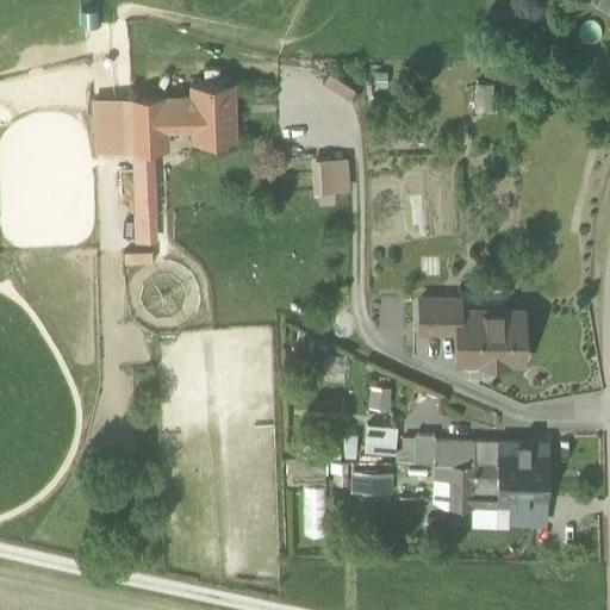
[(192,119),(192,142),(234,139),(231,82),(190,83),(191,97),(192,119)]
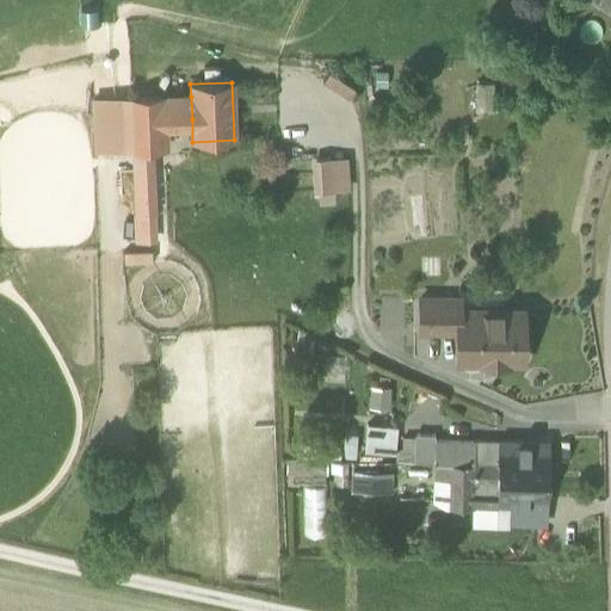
[(130,97),(131,150),(154,149),(164,149),(164,121),(192,119),(191,97),(162,99),(162,96),(130,97)]
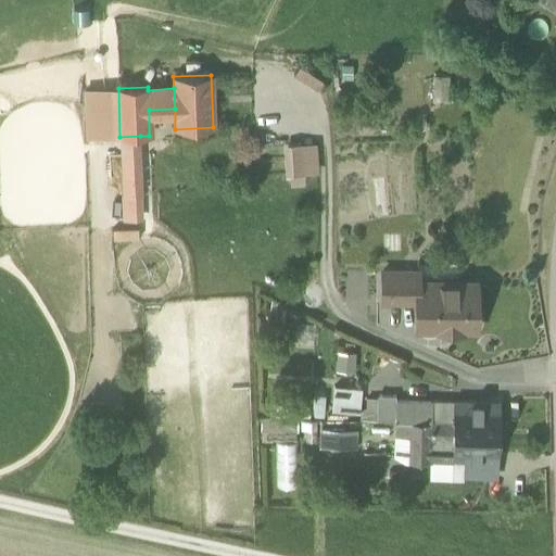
[(119,137),(118,88),(84,89),(86,138),(119,137)]
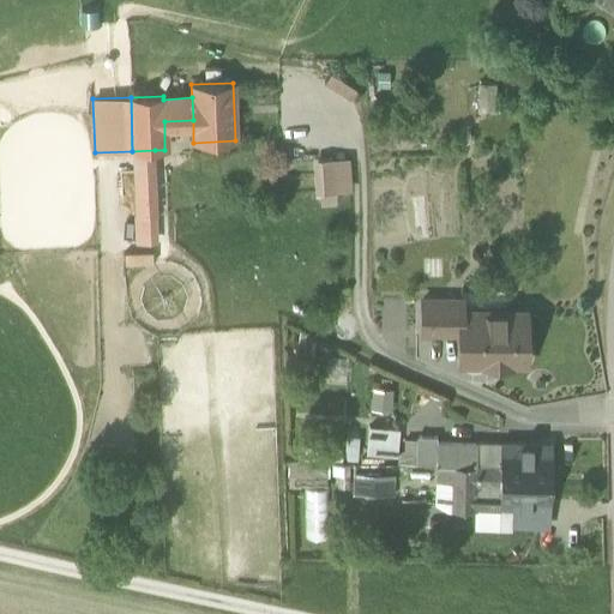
[(155,150),(132,151),(133,170),(149,170),(151,215),(152,241),(157,241),(155,150)]
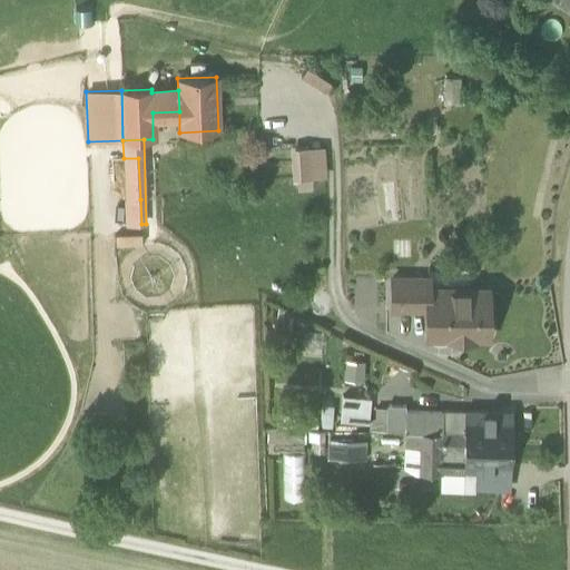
[(326,178),(324,146),(291,148),(293,179),(295,179),(296,190),(312,189),(312,178),(326,178)]
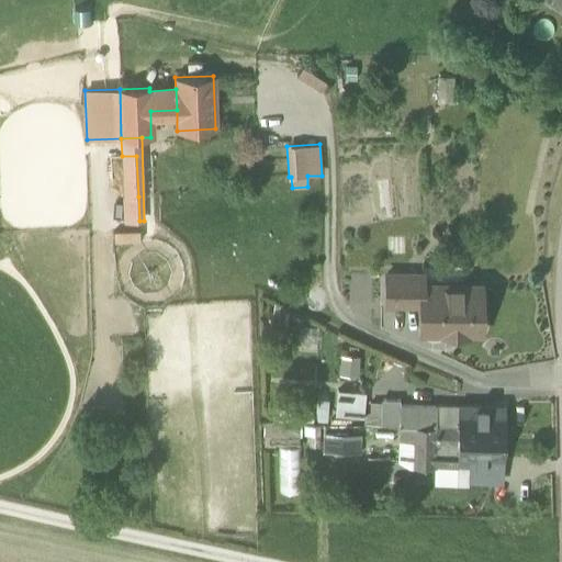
[(122,156),(124,197),(138,197),(136,156),(122,156)]
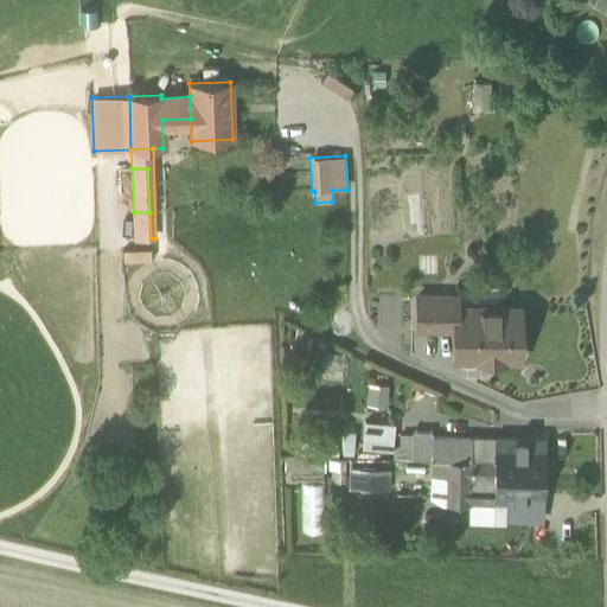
[(151,238),(149,212),(134,212),(135,240),(151,238)]
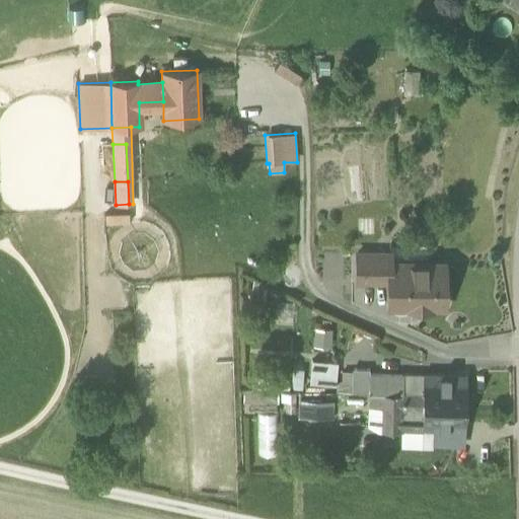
[(129,222),(129,213),(104,214),(104,223),(129,222)]
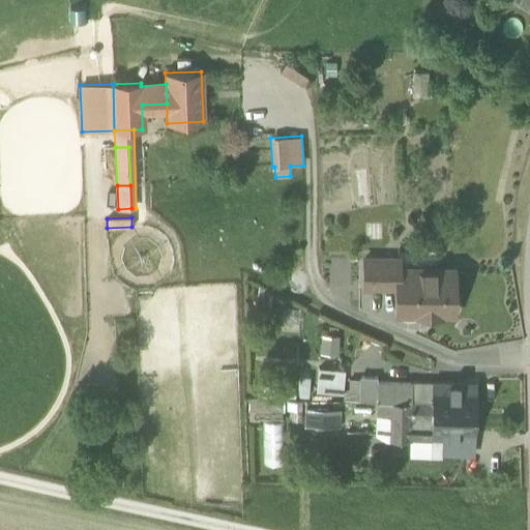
[(363,288),(398,288),(398,270),(399,270),(399,260),(364,260),(363,288)]
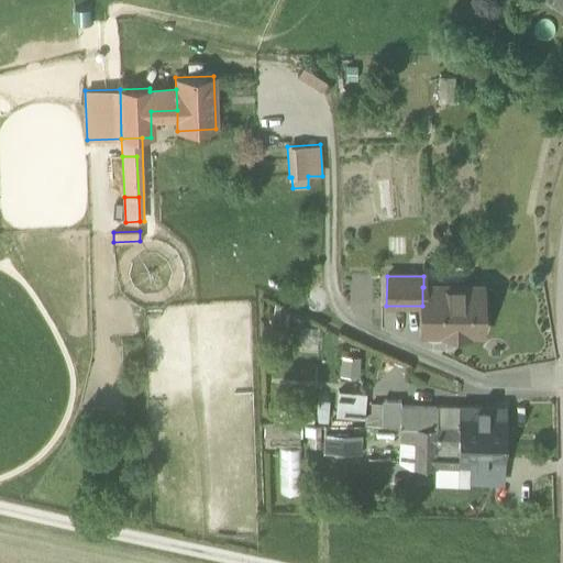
[(467,332),(482,332),(482,287),(423,287),(422,287),(422,306),(421,332),(443,332),(446,329),(464,329),(467,332)]
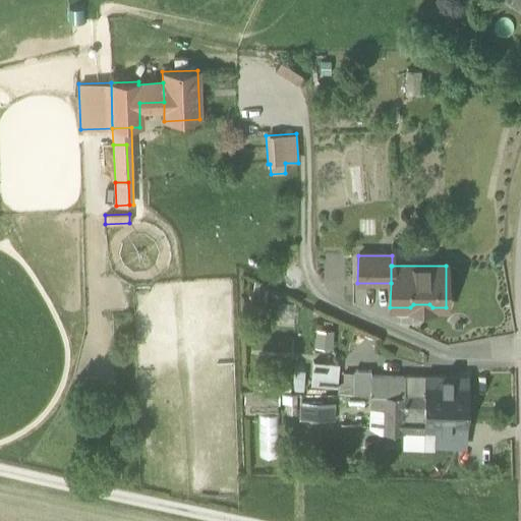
[(276,314),(293,316),(295,304),(277,302),(276,314)]
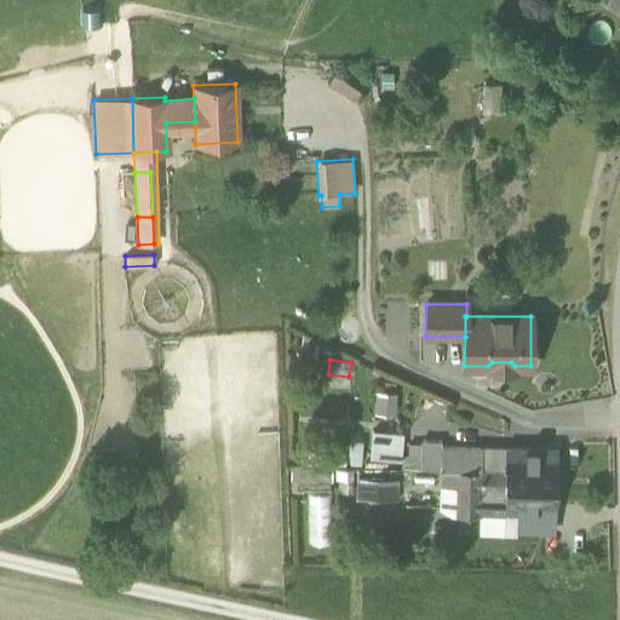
[(374,394),(374,415),(395,415),(396,395),(374,394)]
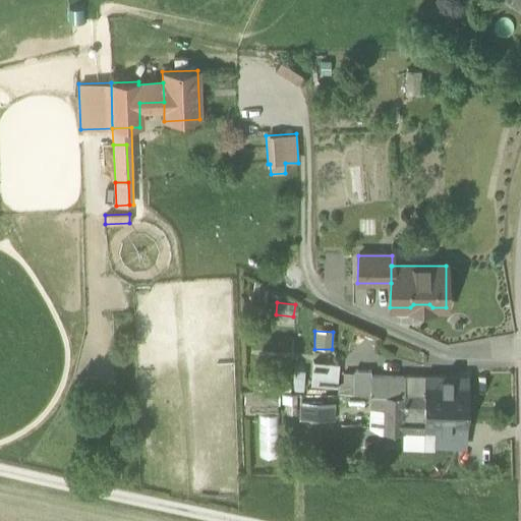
[(312,362),(310,386),(337,389),(339,365),(312,362)]
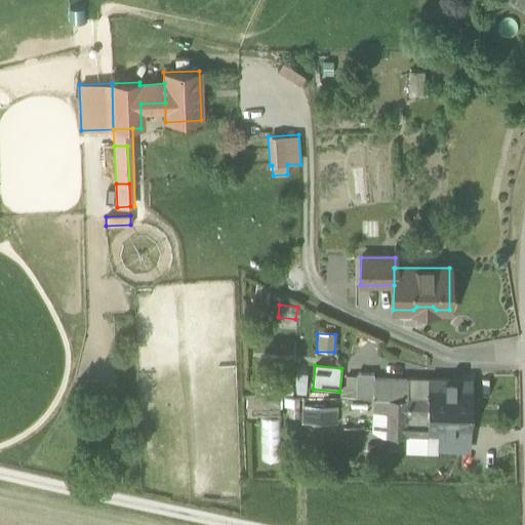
[(372,399),(373,399),(373,388),(373,377),(373,374),(356,373),(356,376),(355,398),(372,399)]
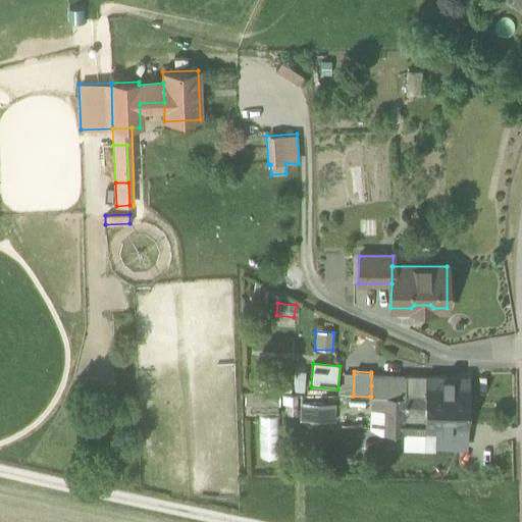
[(353,396),(354,374),(343,374),(343,386),(338,386),(338,396),(353,396)]
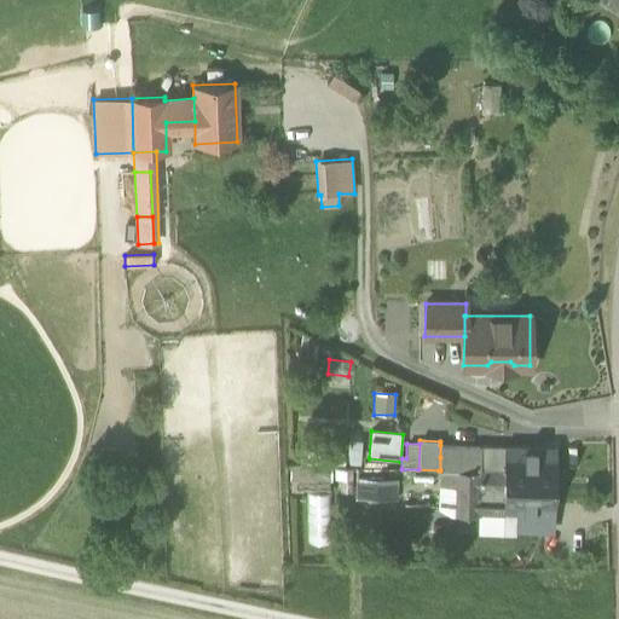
[(456,470),(457,457),(457,445),(440,445),(440,457),(440,470),(455,470),(456,470)]
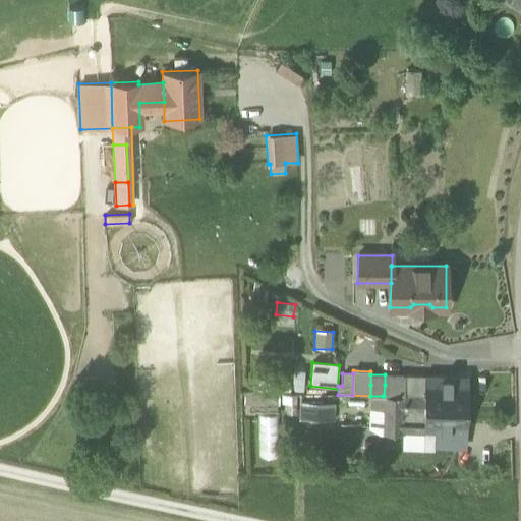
[(404,375),(385,374),(385,385),(404,386),(404,375)]
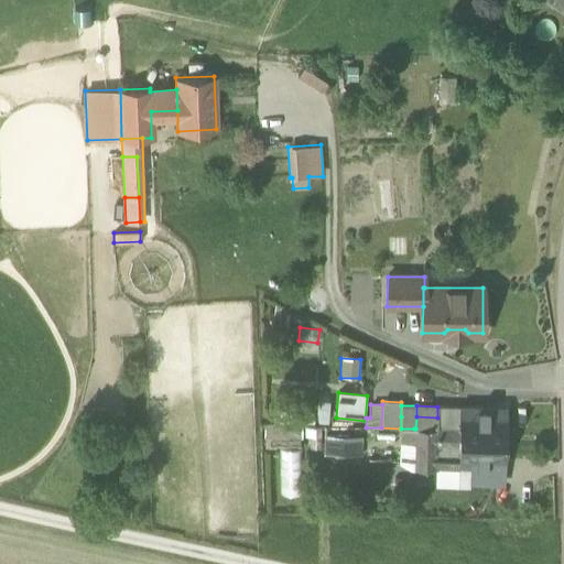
[(437,418),(437,426),(459,426),(459,418),(461,409),(459,407),(437,407),(437,418)]
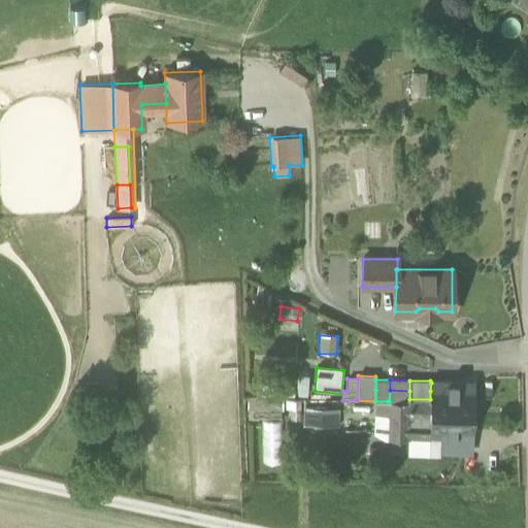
[(472,411),(473,392),(452,391),(452,383),(431,383),(430,391),(430,399),(430,409),(472,411)]
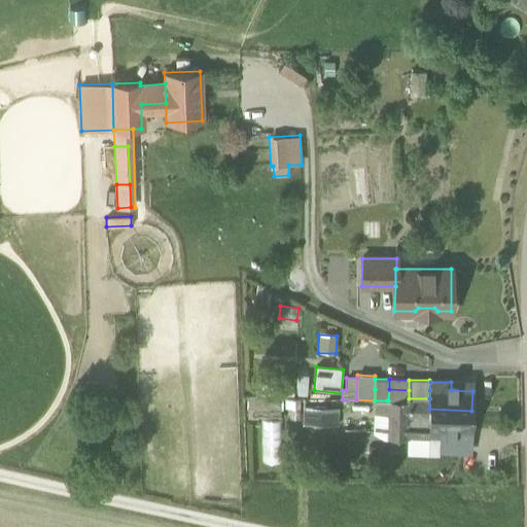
[(472,383),(451,382),(451,390),(472,391),(472,383)]
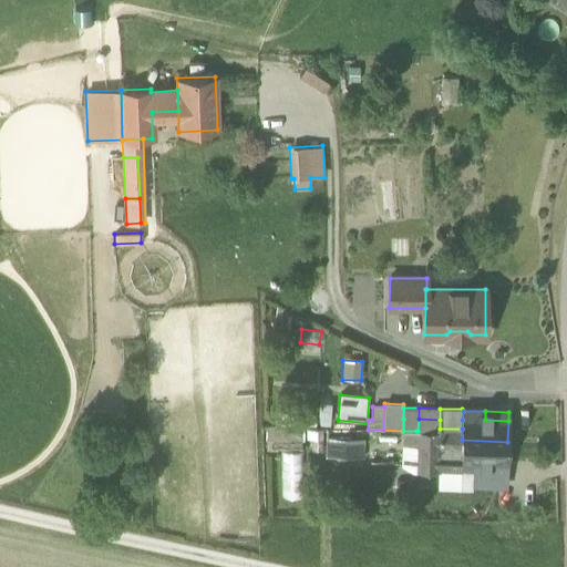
[(440,420),(419,419),(418,431),(440,432),(440,429),(440,420)]
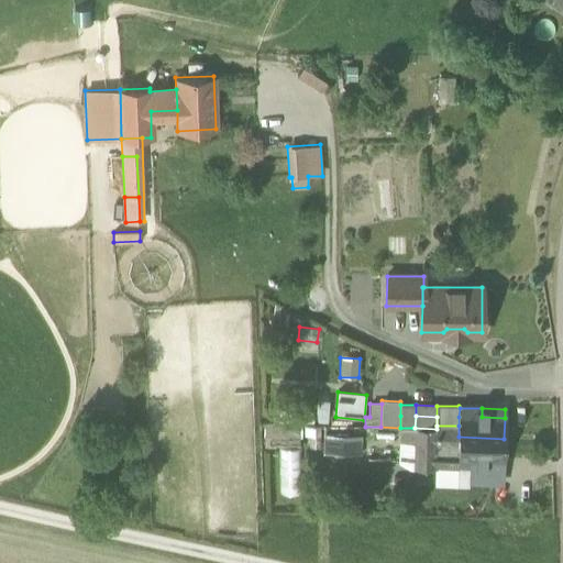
[(459,437),(459,426),(437,426),(437,429),(437,437),(459,437)]
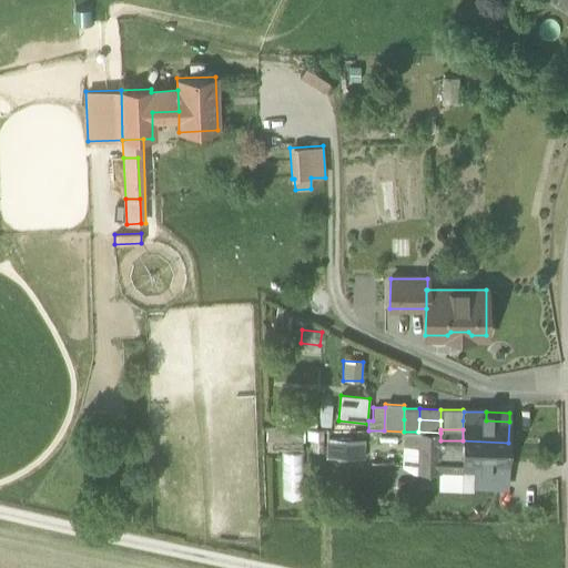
[(403,432),(403,446),(417,446),(417,432),(404,432),(403,432)]
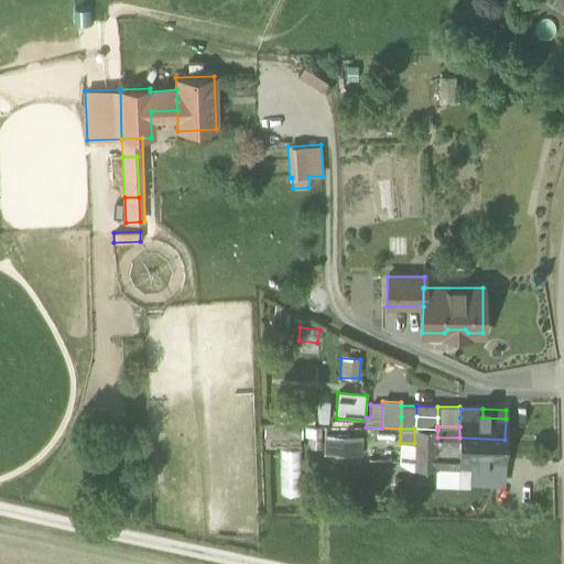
[(437,437),(437,430),(415,429),(414,429),(414,443),(414,469),(436,469),(436,467),(437,437)]
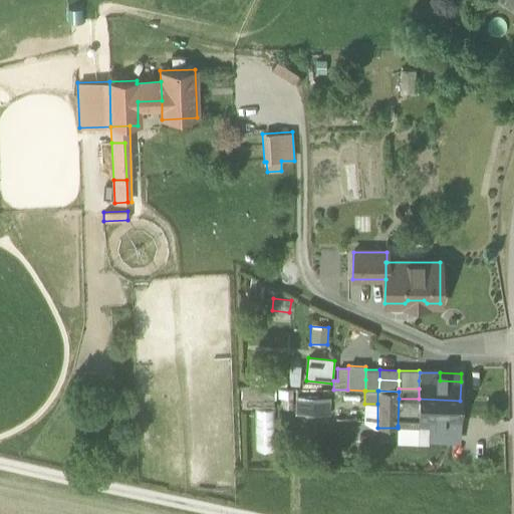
[(296,397),(296,414),(329,414),(329,397),(296,397)]
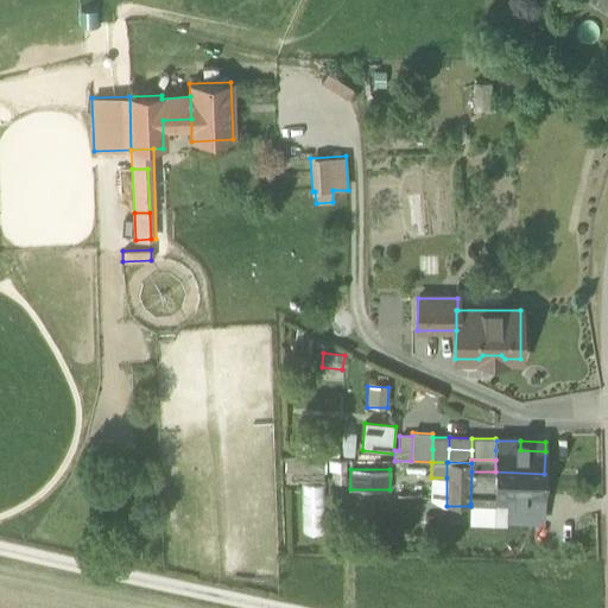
[(544,496),(544,474),(495,472),(472,472),(470,504),(507,505),(532,506),(532,505),(532,496),(539,496),(544,496)]
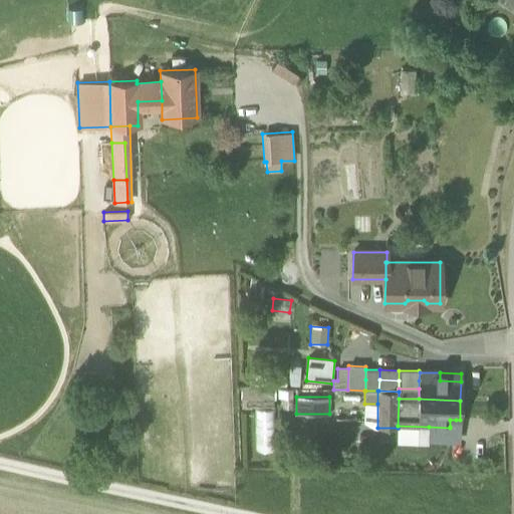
[(372,427),(377,428),(377,404),(364,404),(364,424),(372,427)]
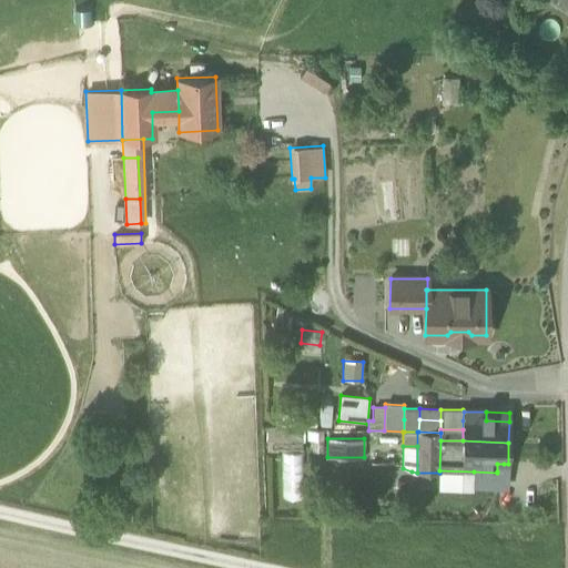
[(283,452),(285,498),(302,497),(300,450),(283,452)]
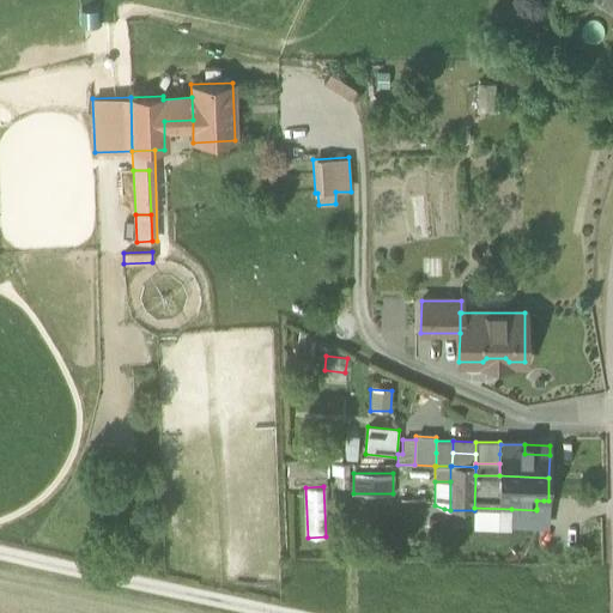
[(474,508),(474,510),(474,530),(511,530),(510,526),(511,509),(474,508)]
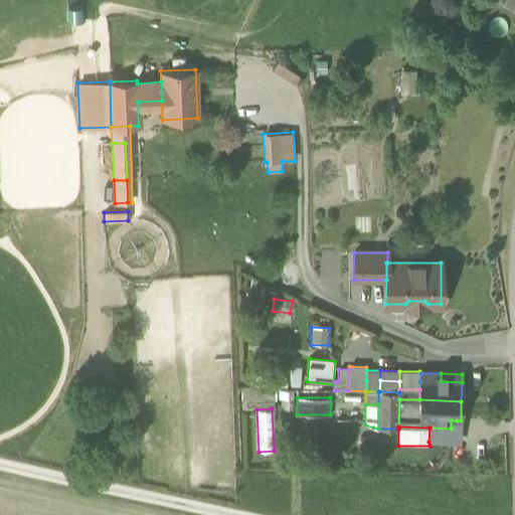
[(428,442),(457,443),(457,427),(451,427),(451,428),(430,427),(428,442)]
